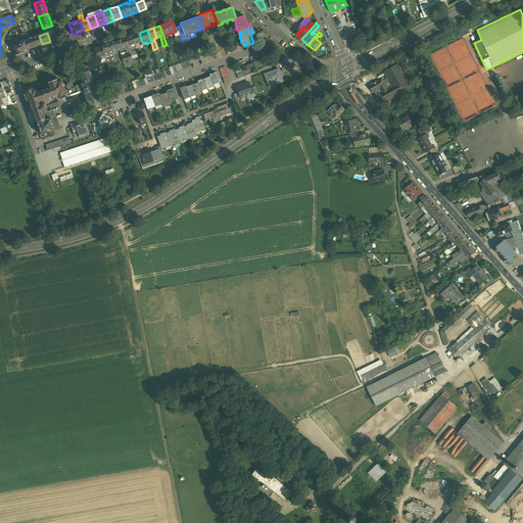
[(139,33),(132,36),(136,48),(137,48),(136,44),(142,42),(139,33)]
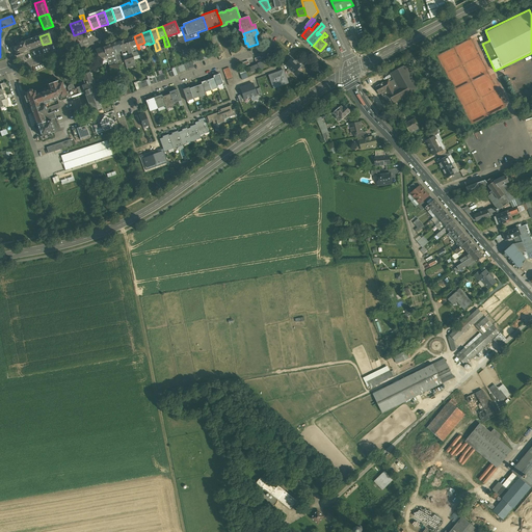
[(40,36),(32,38),(35,48),(43,45),(40,36)]
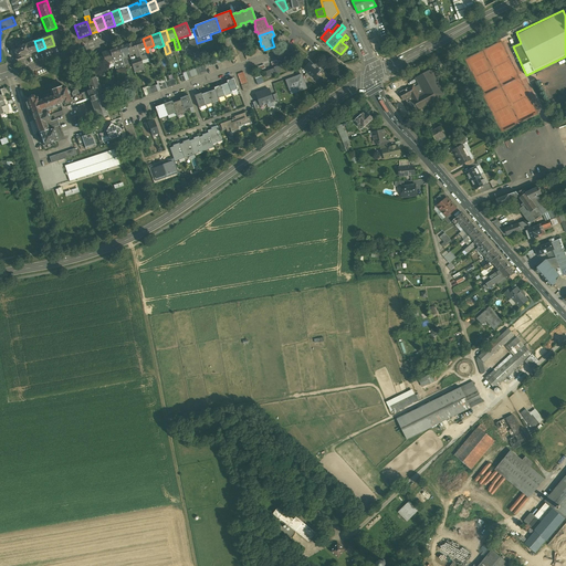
[(143,39),(135,41),(142,61),(149,58),(147,52),(143,39)]
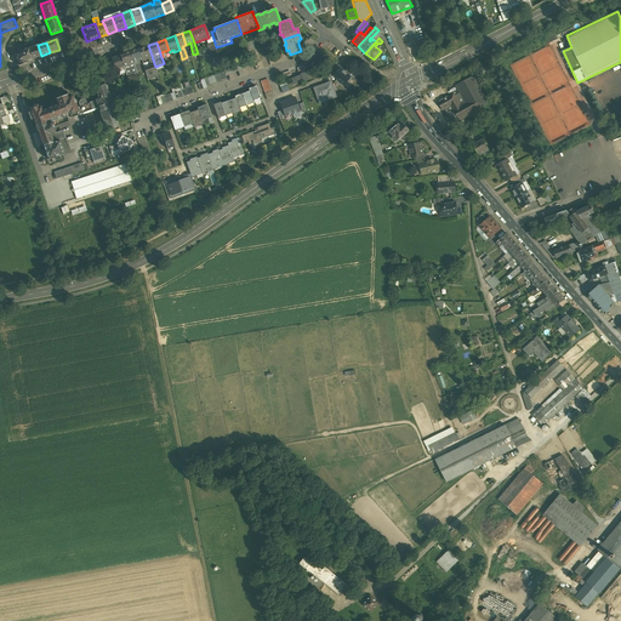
[(216,47),(215,43),(209,45),(210,50),(210,51),(214,62),(221,60),(216,47)]
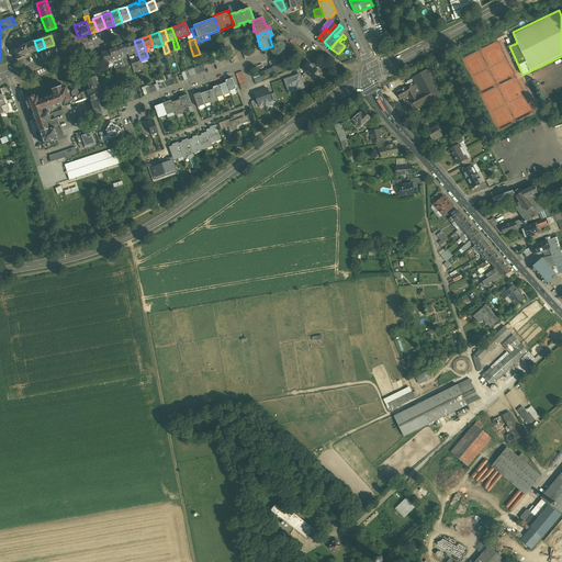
[(34,41),(26,44),(30,54),(37,51),(34,41)]
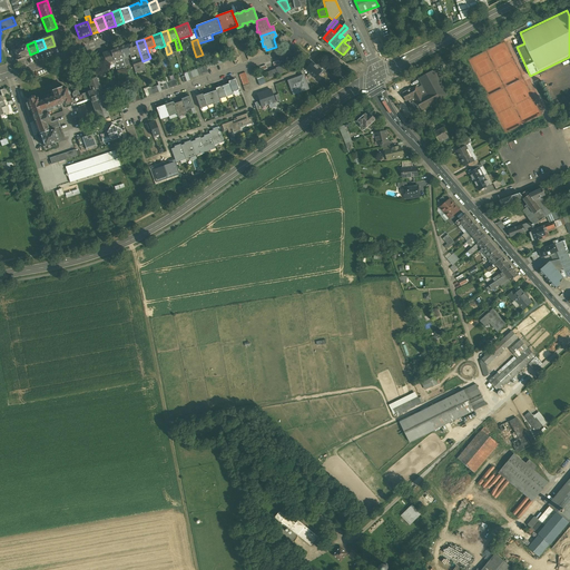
[(136,41),(127,45),(130,55),(136,72),(145,69),(143,61),(136,41)]
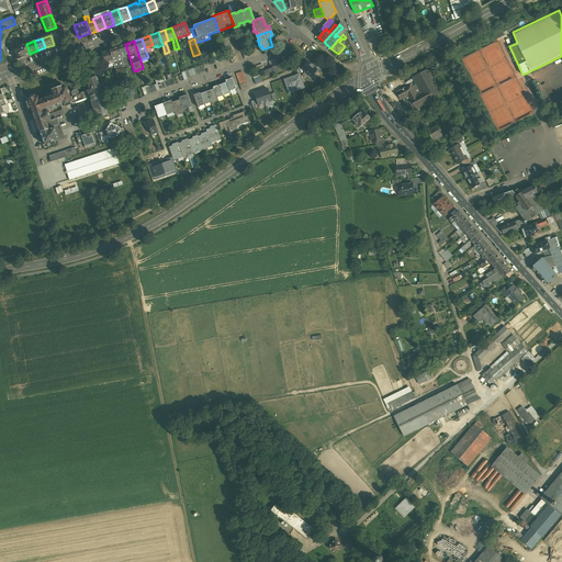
[(26,44),(25,43),(17,46),(17,45),(12,47),(13,49),(17,59),(24,57),(24,55),(30,54),(26,44)]
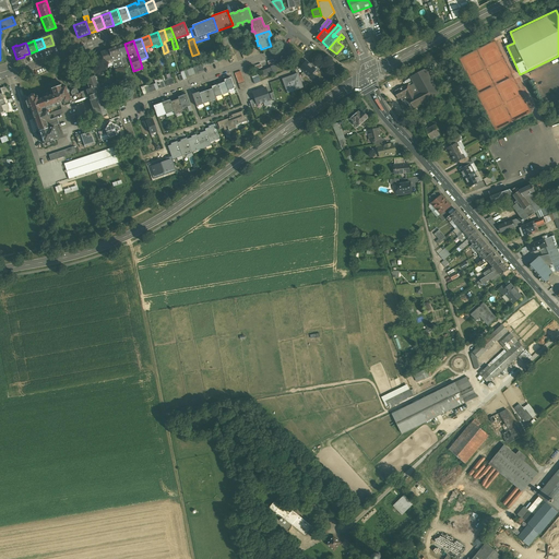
[(125,44),(117,47),(120,57),(128,54),(125,44)]
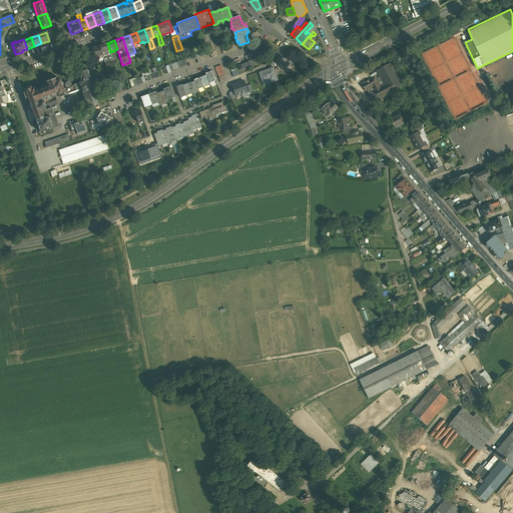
[(107,43),(99,45),(102,55),(103,57),(107,70),(115,68),(110,52),(107,43)]
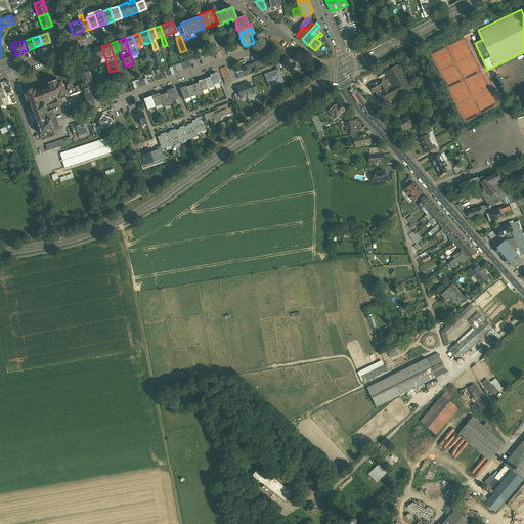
[(101,46),(94,49),(98,61),(105,58),(104,56),(101,46)]
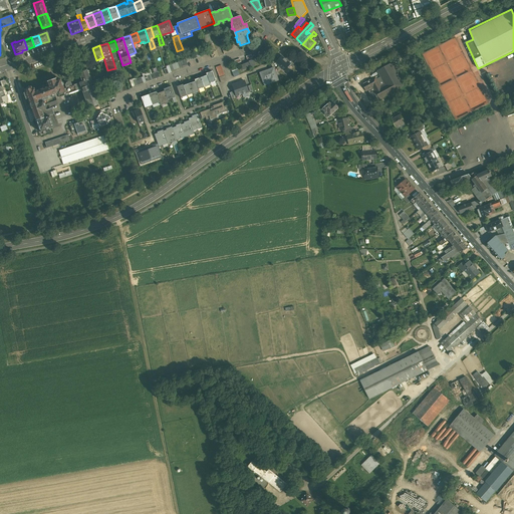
[(285,70),(291,64),(289,62),(285,59),(282,56),(276,63),(279,65),(282,67),(285,70)]
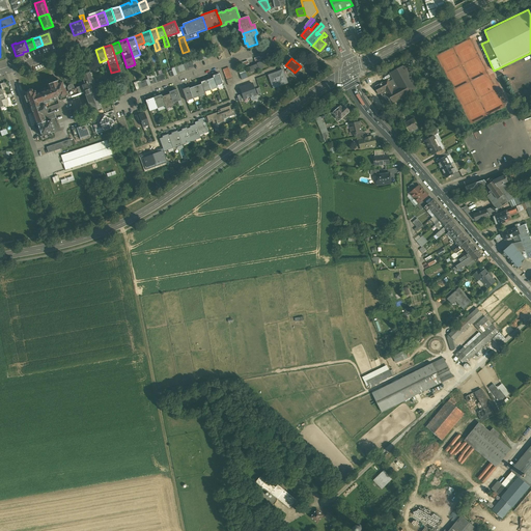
[(260,62),(257,63),(257,64),(249,67),(251,73),(259,68),(259,70),(263,67),(260,62)]
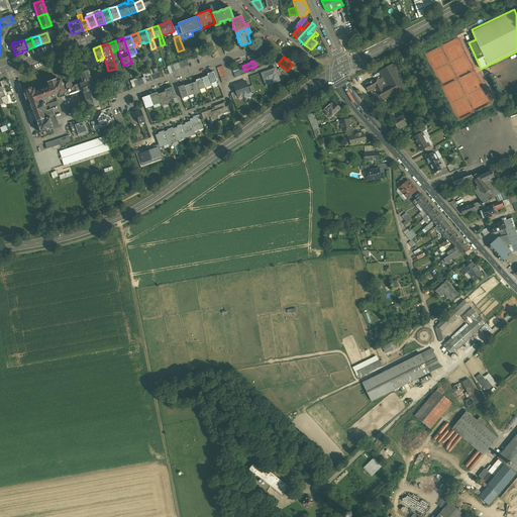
[(406,87),(393,64),(380,71),(384,78),(379,80),(383,86),(394,80),(399,90),(406,87)]
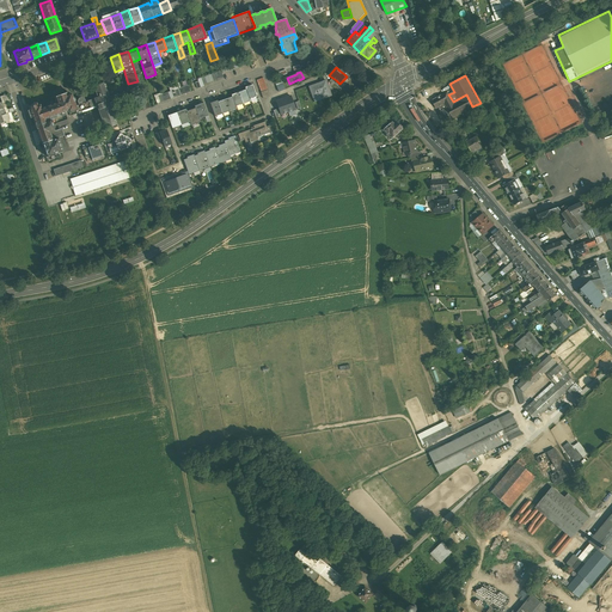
[(326,81),(310,87),(313,97),(324,93),(325,97),(331,96),(326,81)]
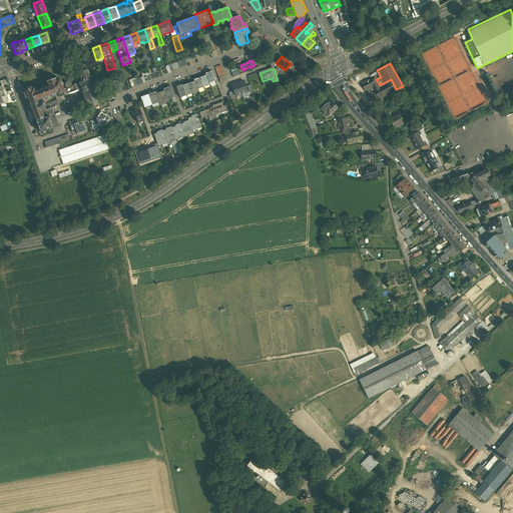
[(82,92),(92,89),(91,85),(92,84),(87,69),(78,73),(81,81),(79,82),(79,83),(81,90),(82,92)]
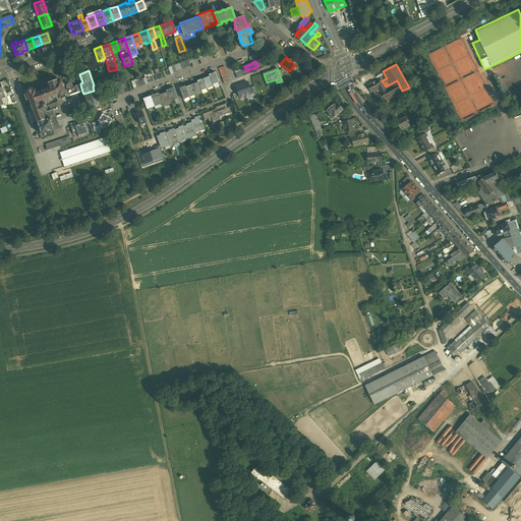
[(215,72),(209,74),(210,76),(213,84),(219,82),(215,72)]
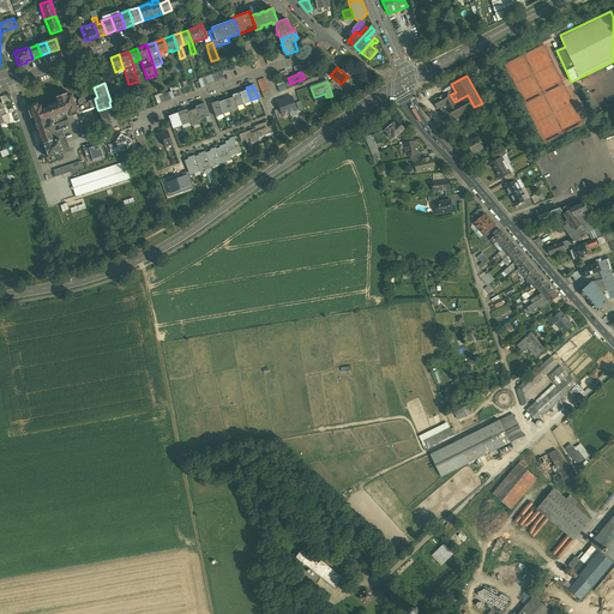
[(247,90),(240,92),(244,104),(251,102),(251,100),(247,90)]
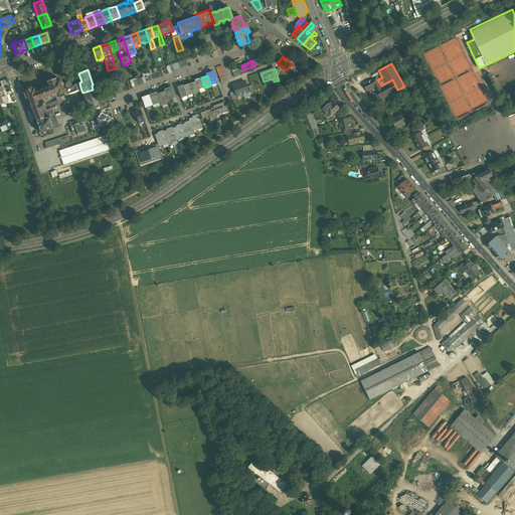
[(201,77),(195,79),(195,81),(198,90),(204,88),(201,77)]
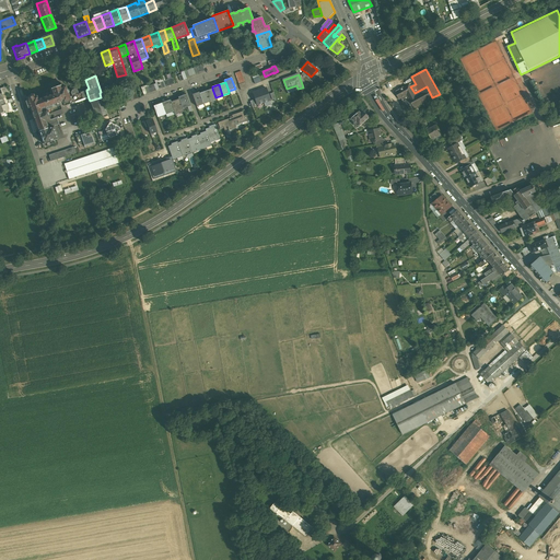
[(427,86),(415,93),(410,86),(409,84),(395,92),(399,100),(403,97),(407,95),(413,108),(432,97),(427,86)]
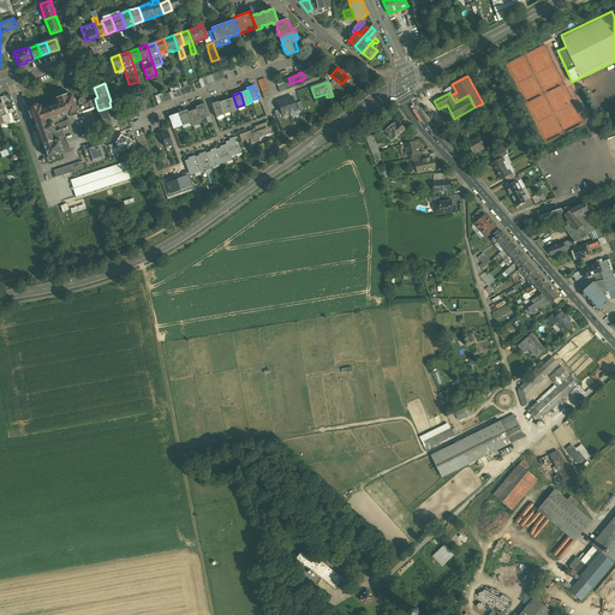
[(46,108),(51,121),(66,115),(65,113),(69,112),(70,117),(78,113),(76,106),(75,103),(76,101),(75,99),(73,99),(72,95),(67,96),(66,94),(55,97),(58,103),(46,108)]
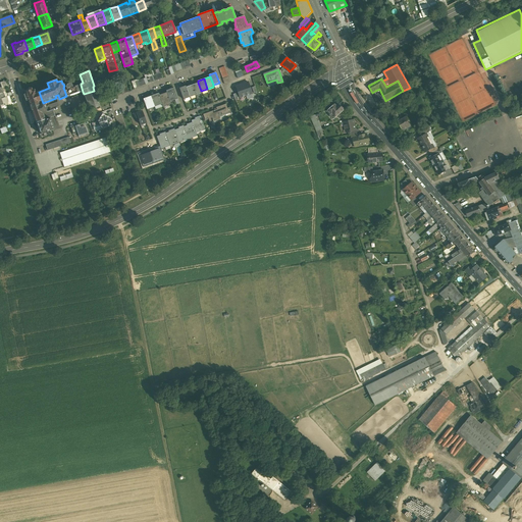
[(248,82),(242,85),(246,96),(252,94),(248,82)]
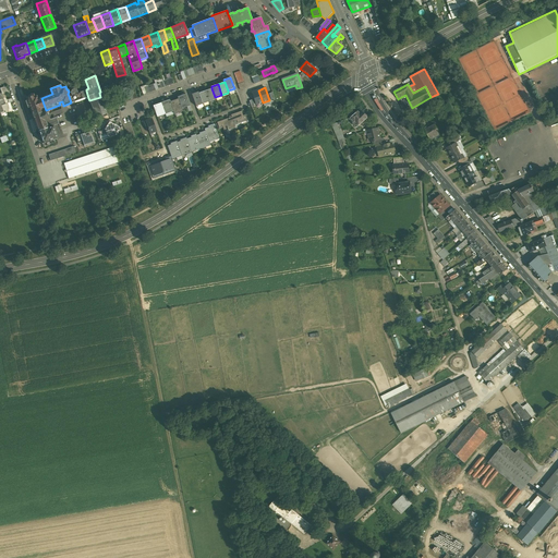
[(86,91),(79,93),(77,93),(76,88),(73,89),(72,89),(71,93),(72,95),(69,96),(71,102),(72,105),(88,98),(86,91)]
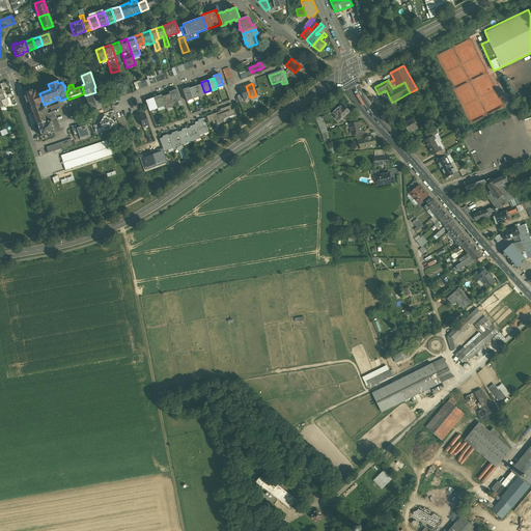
[(201,84),(195,86),(199,96),(205,94),(204,92),(201,84)]
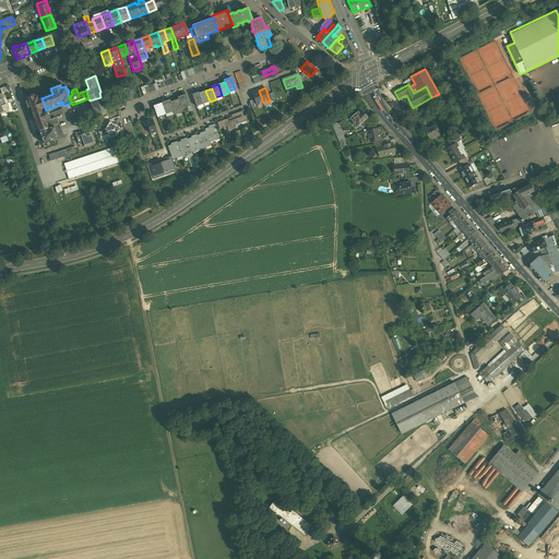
[(205,91),(199,93),(203,104),(210,102),(205,91)]
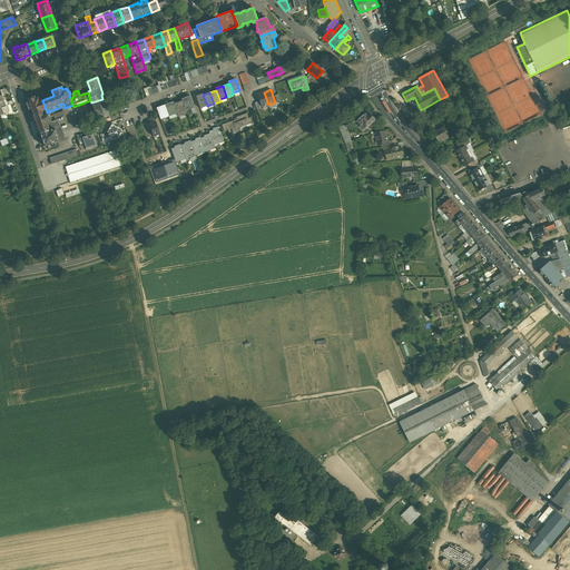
[(264,92),(257,95),(262,107),(268,105),(264,92)]
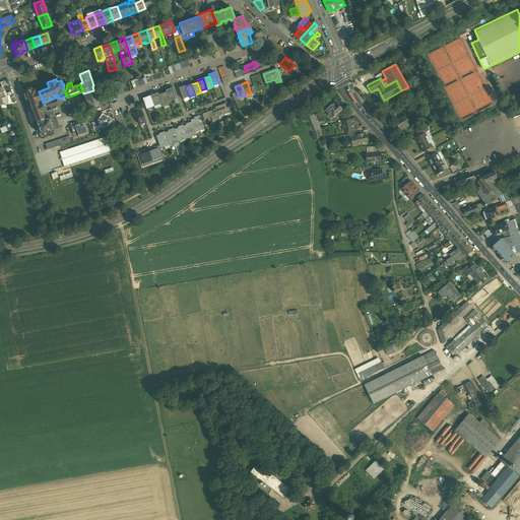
[(185,85),(179,87),(183,100),(189,96),(185,86),(185,85)]
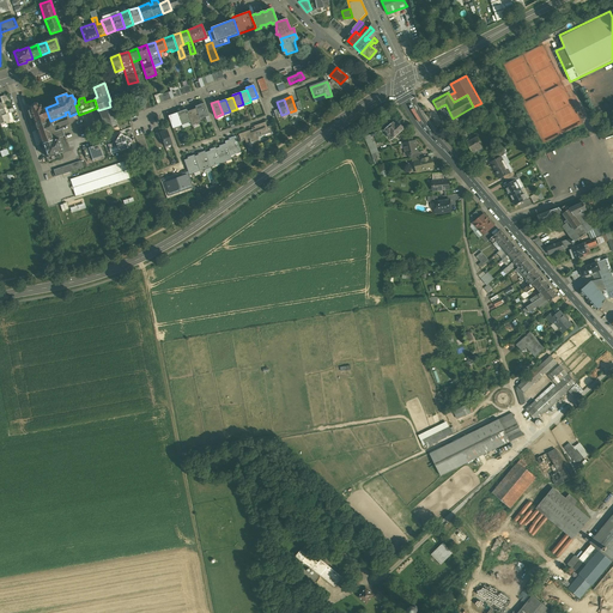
[(204,103),(195,107),(196,109),(200,119),(205,117),(206,119),(210,117),(204,103)]
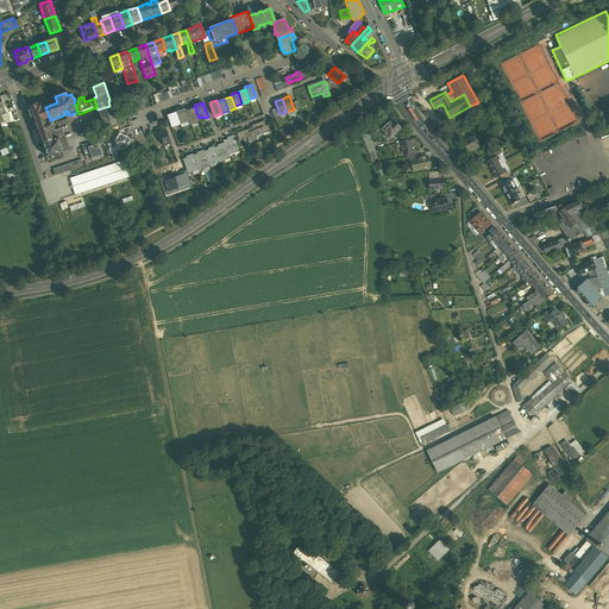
[(50,120),(45,107),(41,108),(39,105),(37,106),(37,104),(29,106),(42,143),(52,139),(50,132),(52,132),(54,127),(51,121),(50,120)]
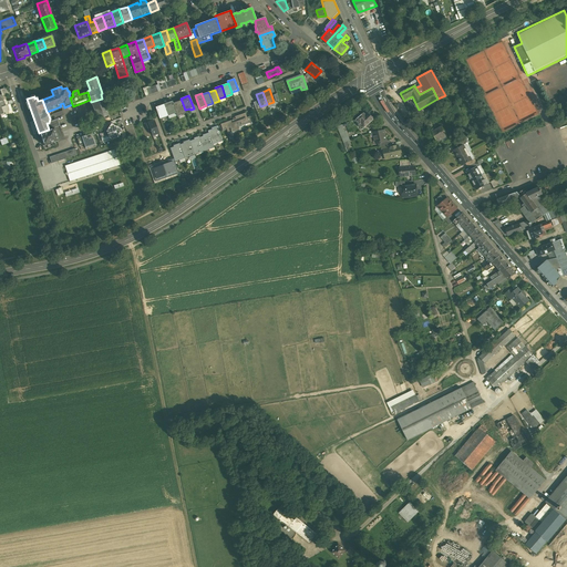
[(419,110),(412,96),(408,99),(410,103),(409,103),(408,107),(410,111),(413,112),(419,110)]
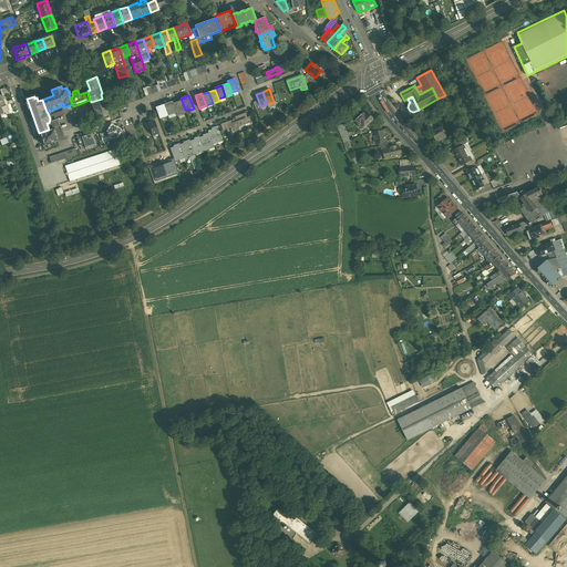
[(102,99),(91,102),(98,120),(109,116),(102,99)]
